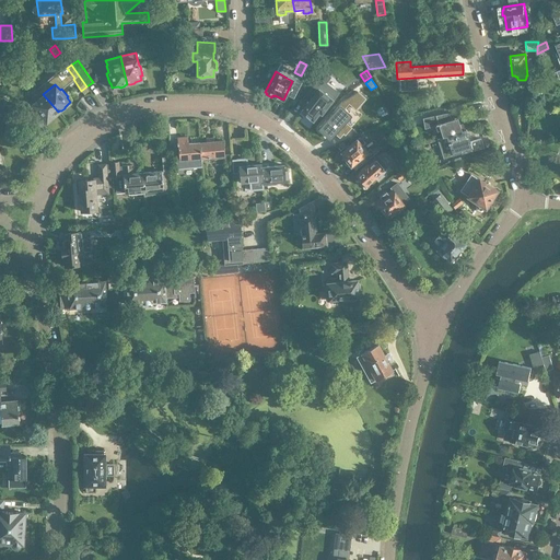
[(333,98),(314,84),(307,93),(313,96),(302,111),(306,115),(305,116),(312,120),(313,119),(314,120),(319,112),(322,113),(333,98)]
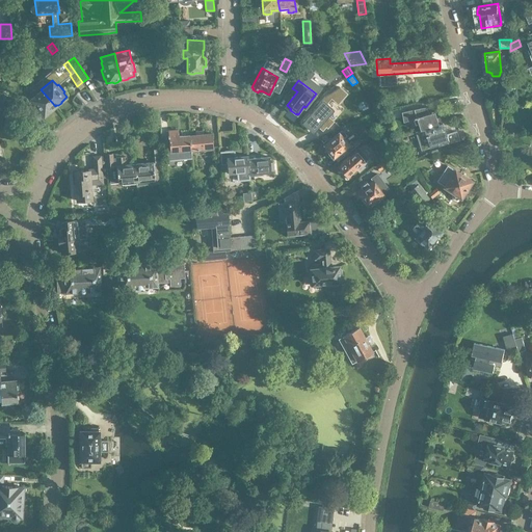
[(328,92),(307,117),(317,127),(336,105),(330,100),(336,94),(342,99),(351,88),(343,82),(328,92)]
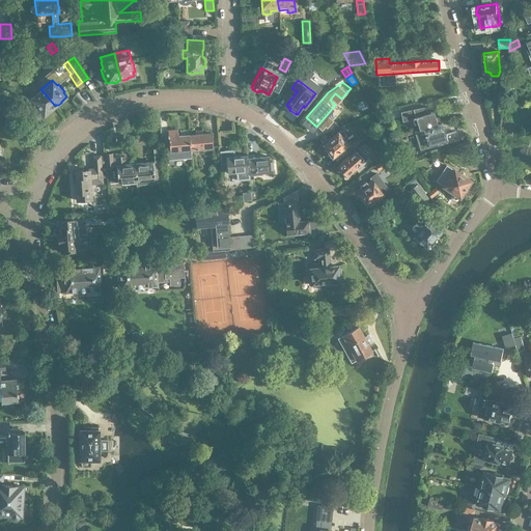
[(40,89),(31,98),(29,99),(34,105),(33,106),(39,113),(40,112),(45,115),(49,111),(51,111),(54,109),(54,107),(55,106),(40,89)]
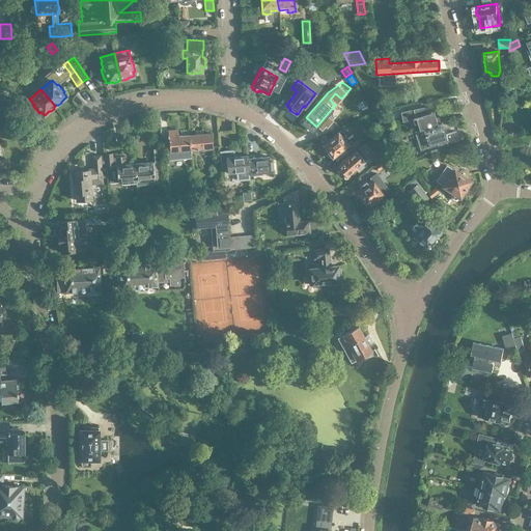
[(3,93),(0,96),(0,99),(8,107),(12,102),(3,93)]
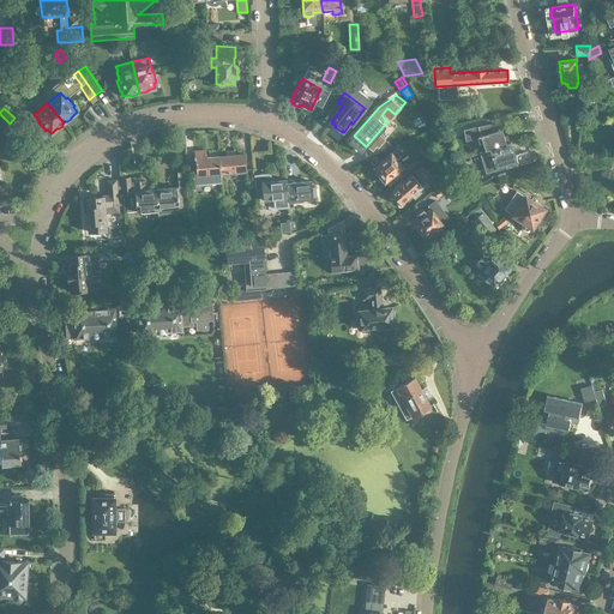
[(465,140),(481,136),(485,150),(489,149),(506,144),(506,143),(501,128),(494,131),(492,122),(463,130),(465,140)]
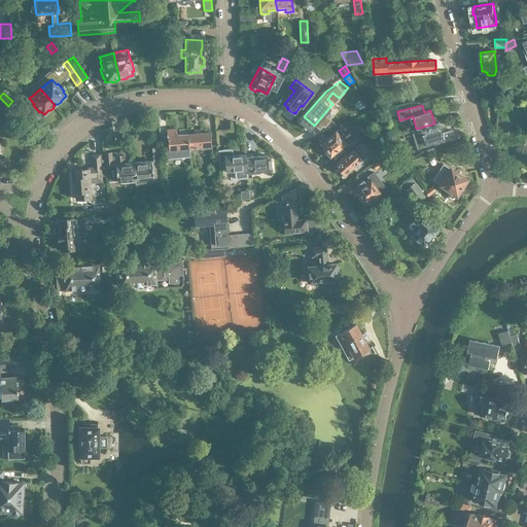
[(434,124),(420,128),(425,145),(433,142),(434,145),(455,138),(453,130),(442,134),(437,121),(434,123),(434,124)]
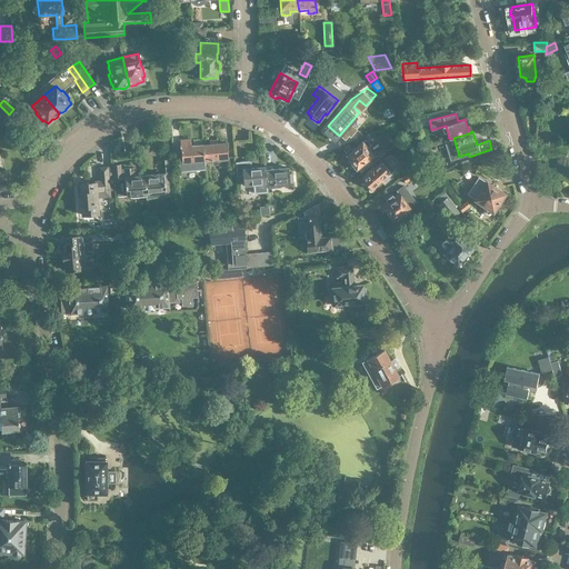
[(182,162),(186,162),(205,160),(203,145),(191,146),(190,139),(180,140),(182,162)]
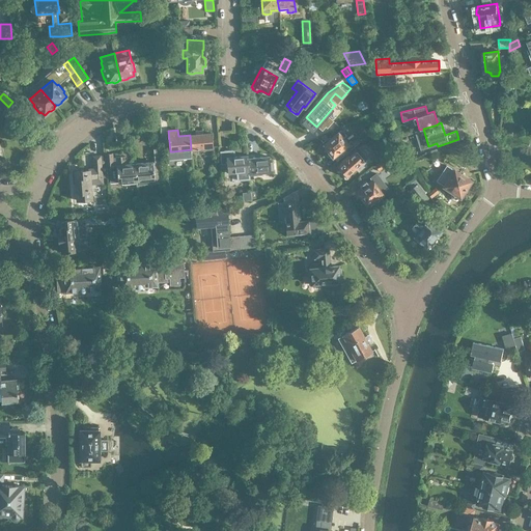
[(196,134),(190,135),(191,149),(212,148),(212,147),(214,147),(212,133),(204,134),(203,131),(196,131),(196,134)]
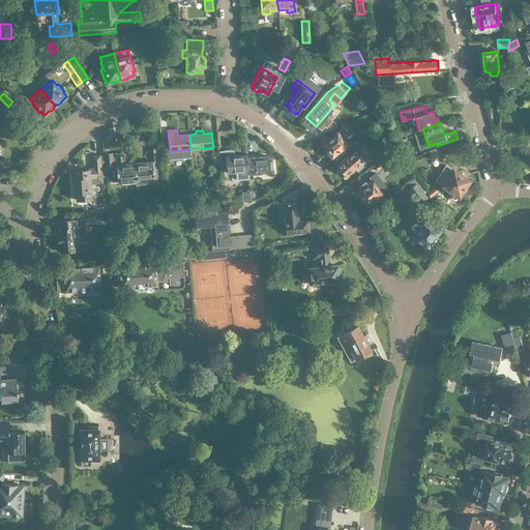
[(330,137),(323,143),(326,147),(325,148),(325,149),(324,150),(324,152),(327,156),(330,156),(331,155),(336,162),(355,145),(361,140),(358,137),(352,142),(351,141),(347,143),(346,141),(347,141),(337,130),(330,137)]
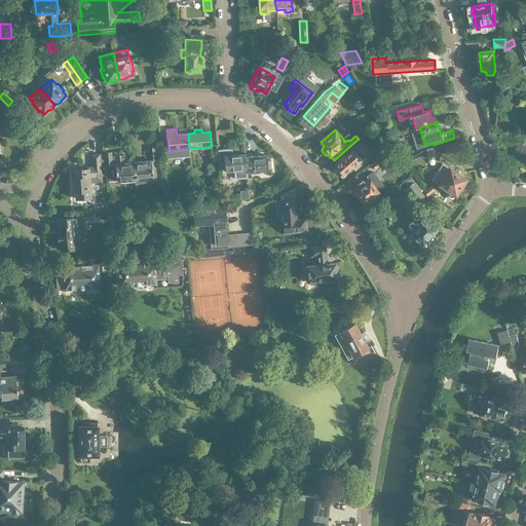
[(151,160),(134,161),(136,180),(149,178),(149,182),(159,181),(158,171),(157,160),(161,160),(160,147),(152,147),(153,160),(151,160)]
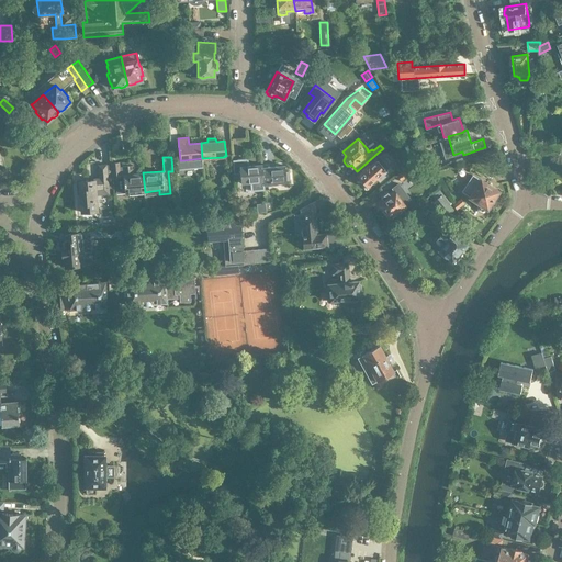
[(363,170),(359,173),(358,175),(362,180),(361,181),(366,187),(367,186),(368,187),(377,179),(380,182),(386,177),(383,173),(389,169),(379,157),(377,159),(374,157),(367,164),(368,165),(362,169),(363,170)]
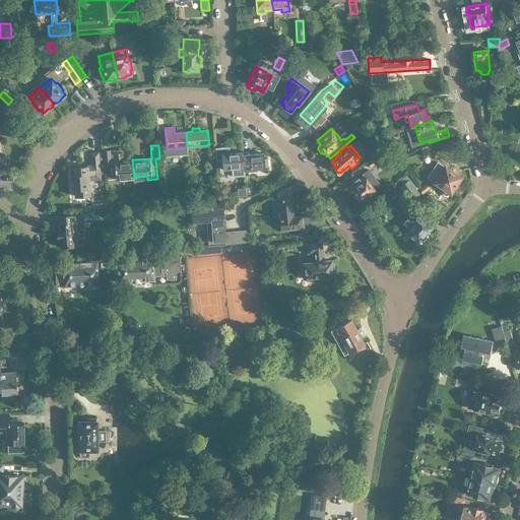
[(229,146),(215,147),(216,161),(222,160),(223,169),(224,169),(231,169),(231,175),(245,174),(245,170),(244,167),(243,155),(244,155),(243,152),(230,153),(229,146)]
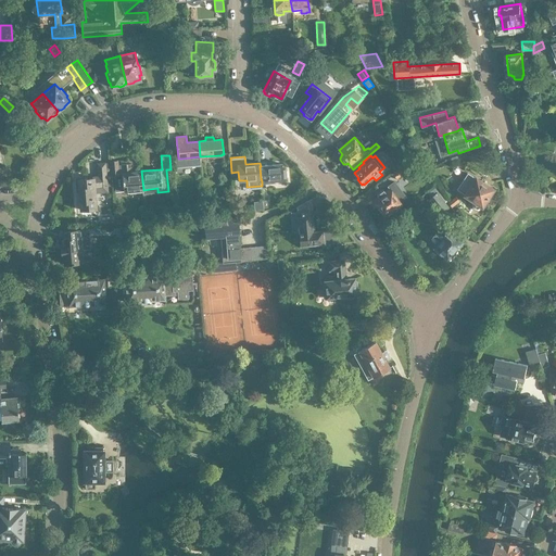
[(397,178),(414,166),(408,160),(392,173),(397,178)]
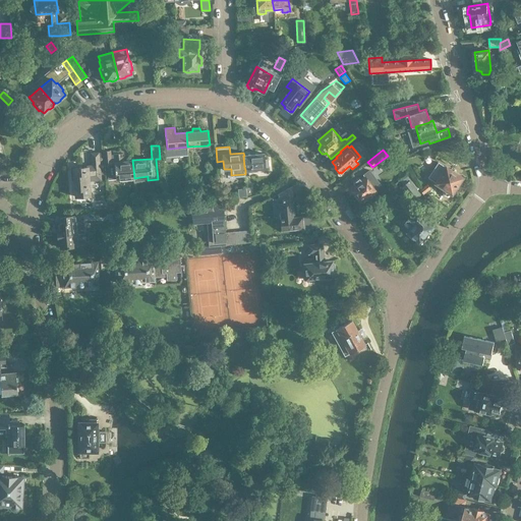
[(114,153),(115,162),(112,163),(111,151),(104,151),(105,165),(108,165),(109,180),(134,178),(132,160),(124,161),(123,153),(114,153)]
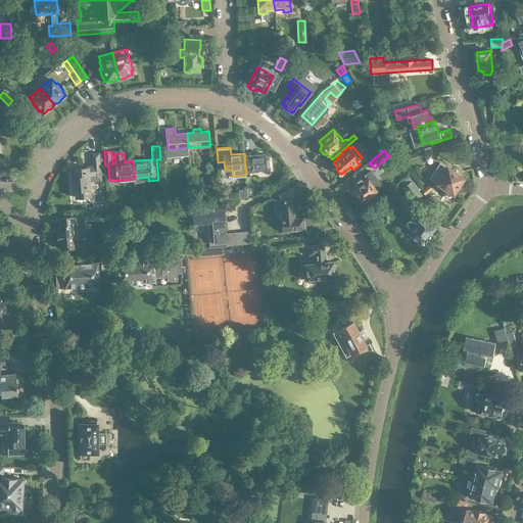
[(101,180),(101,175),(104,175),(102,153),(92,153),(93,165),(87,167),(87,168),(74,169),(76,197),(79,197),(79,198),(92,197),(91,181),(101,180)]
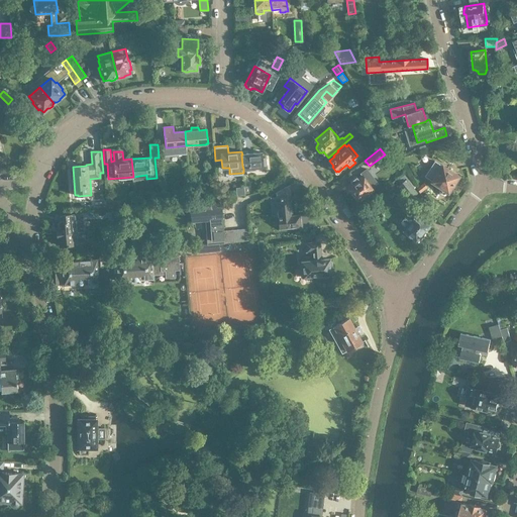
[(262,152),(242,154),(242,166),(243,169),(263,167),(263,166),(267,166),(266,159),(263,159),(262,152)]
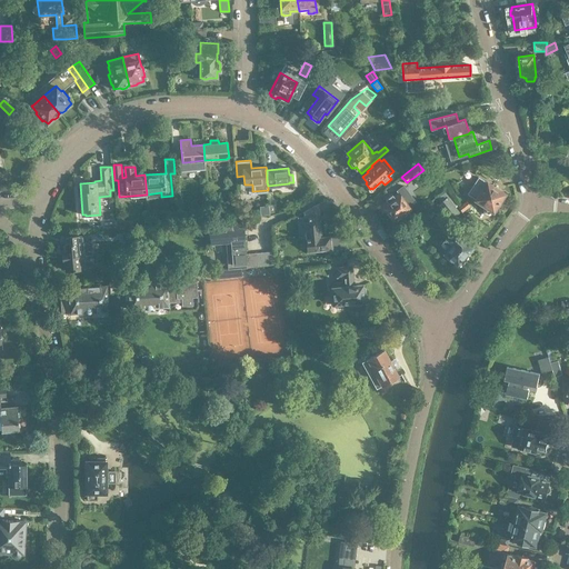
[(467,195),(485,206),(483,208),(483,211),(487,213),(490,212),(491,210),(492,211),(505,193),(479,177),(467,195)]
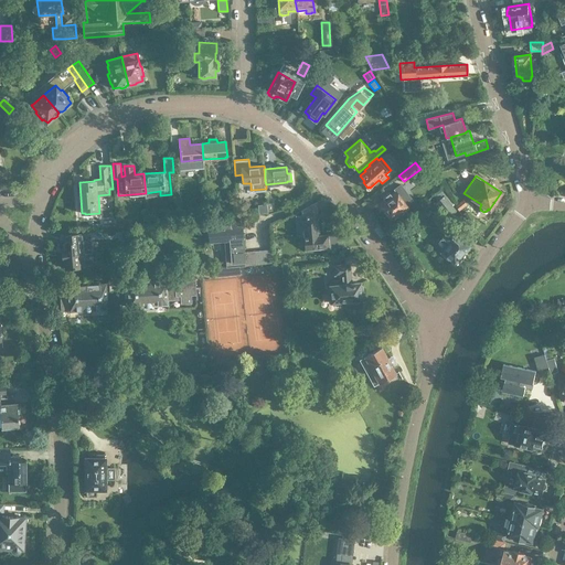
[(396,190),(391,194),(390,193),(383,198),(384,200),(380,203),(382,206),(381,208),(383,211),(385,210),(387,213),(386,215),(388,217),(390,217),(392,220),(408,209),(406,206),(407,205),(403,199),(406,195),(401,188),(396,191),(396,190)]
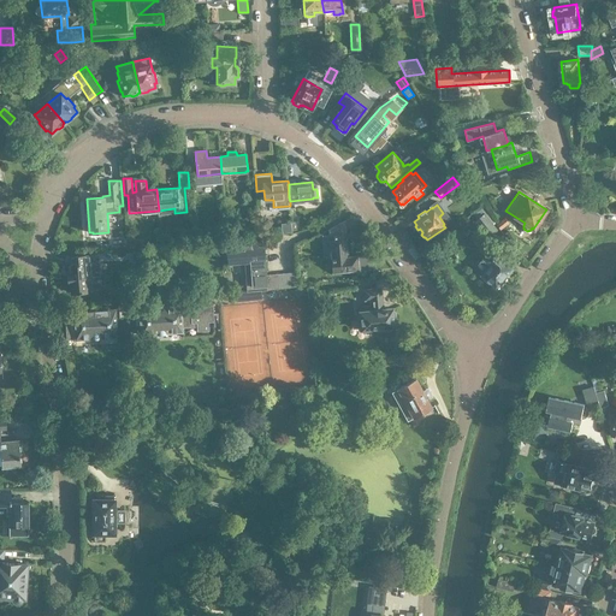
[(481,206),(473,213),(477,218),(473,220),(484,235),(491,230),(486,224),(480,217),(485,213),(481,206)]
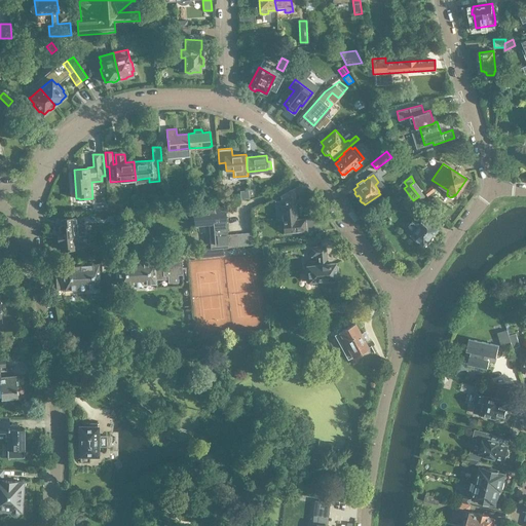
[(435,190),(430,186),(424,191),(423,192),(427,196),(435,190)]
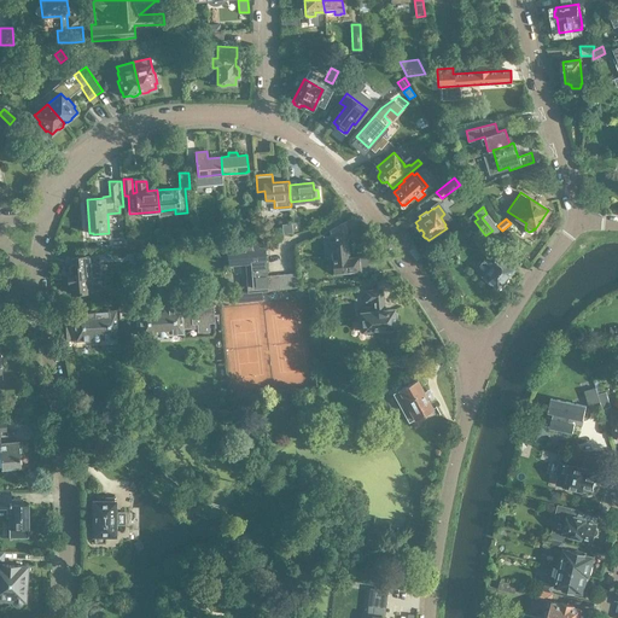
[(331,235),(325,237),(326,250),(327,251),(332,251),(333,260),(349,258),(347,234),(345,221),(331,229),(331,235)]
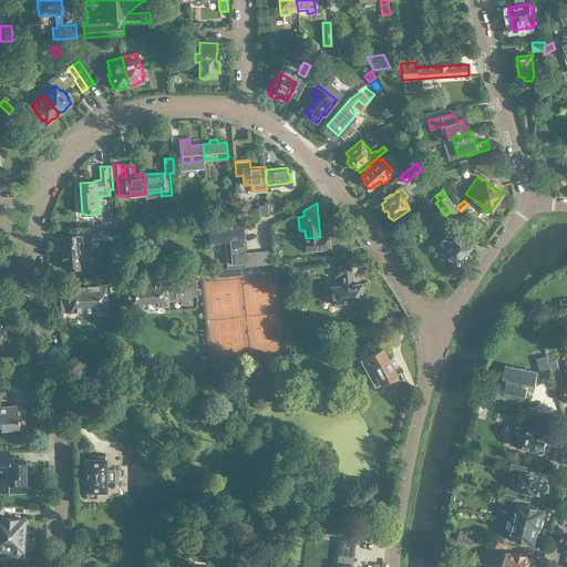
[(268,205),(259,206),(259,215),(269,214),(269,212),(268,205)]
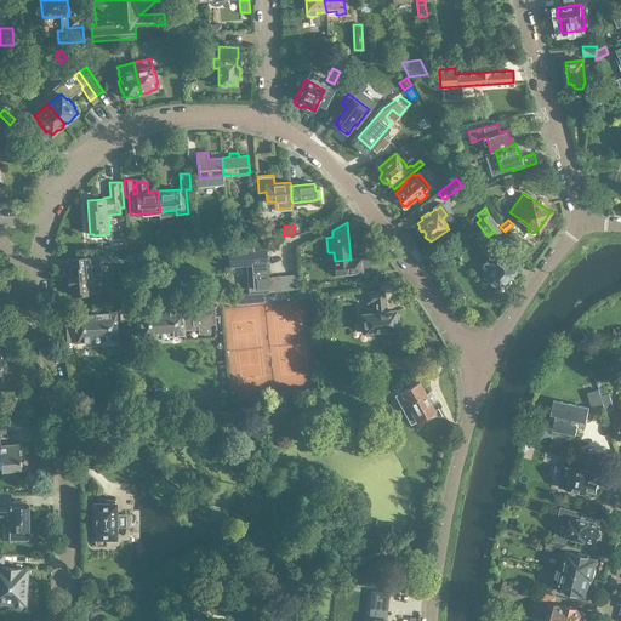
[(226,255),(226,258),(227,262),(229,263),(229,267),(246,266),(249,294),(263,292),(271,291),(269,278),(266,243),(260,244),(258,244),(228,245),(228,250),(228,252),(227,254),(226,255)]
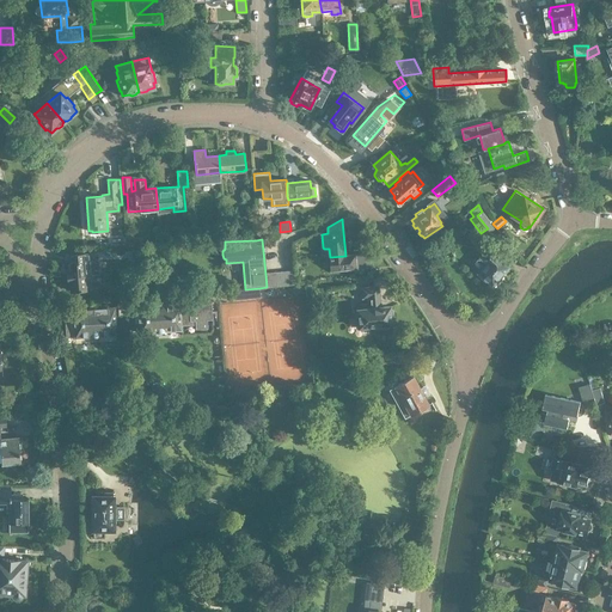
[(484,268),(479,274),(493,285),(493,283),(494,285),(496,285),(501,279),(501,276),(500,276),(508,267),(501,261),(502,259),(488,249),(481,257),(479,256),(476,261),(484,268)]
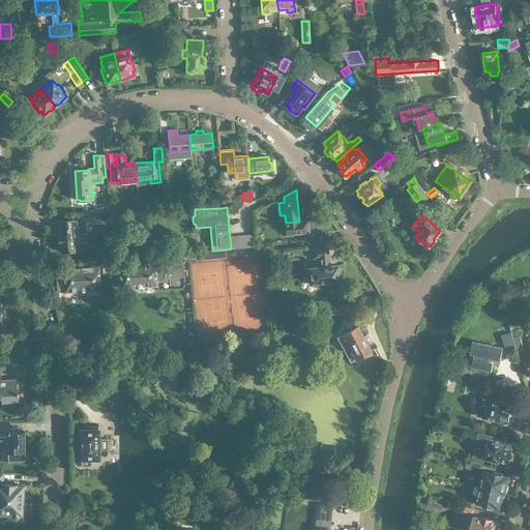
[(59,233),(58,233),(58,239),(81,238),(86,237),(85,218),(62,221),(62,227),(58,227),(59,233)]
